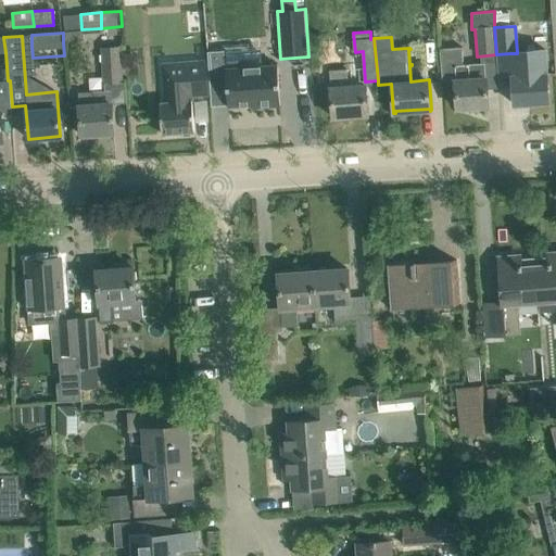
[(119,47),(102,48),(104,84),(122,83),(119,47)]
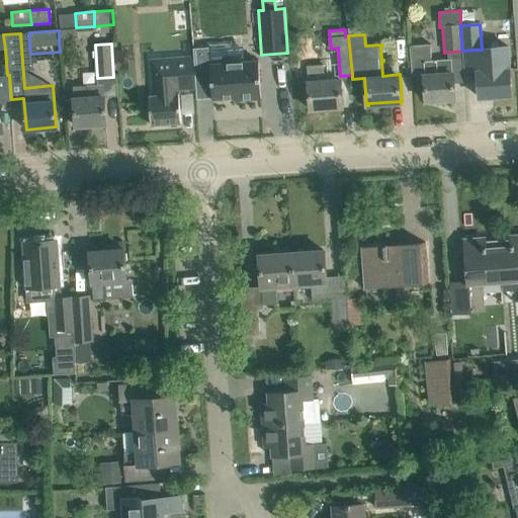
[(432,60),(431,44),(409,46),(412,76),(424,75),(426,101),(455,99),(453,73),(452,59),(432,60)]
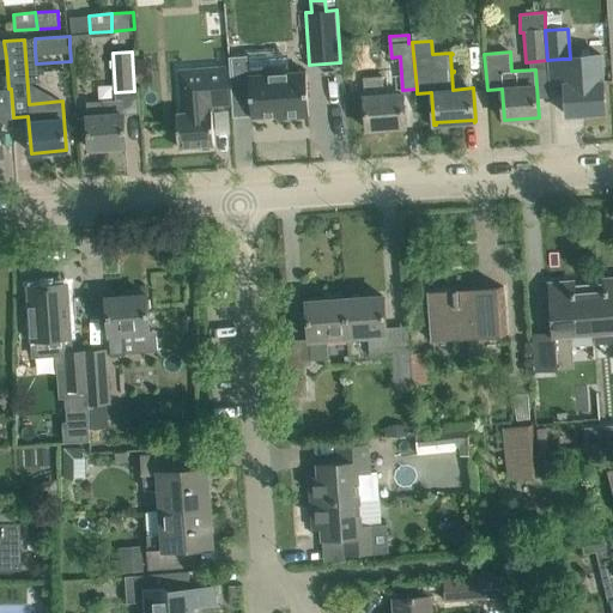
[(230,67),(229,67),(231,95),(250,93),(252,117),(278,115),(278,119),(309,116),(307,72),(250,76),(249,55),(229,56),(230,67)]
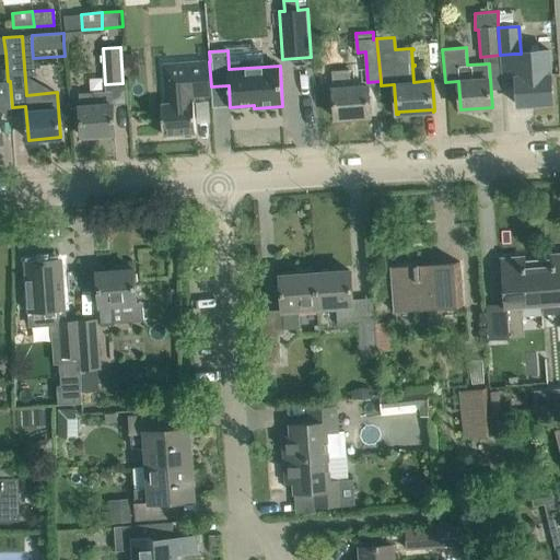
[(549,50),(521,53),(521,54),(514,54),(516,77),(518,105),(553,103),(551,74),(549,50)]
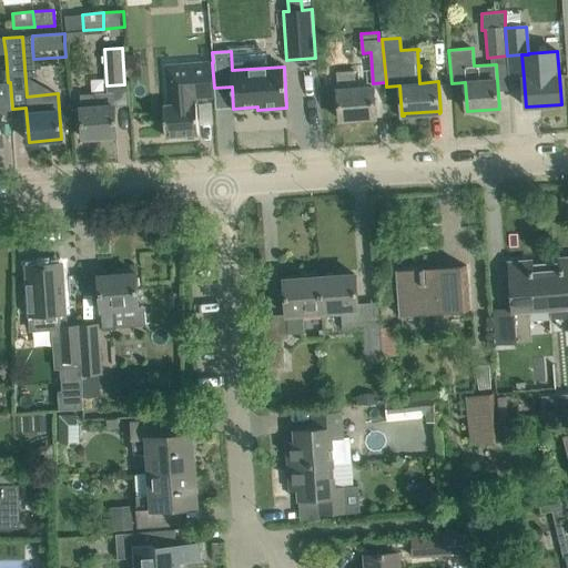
[(168,104),(163,105),(165,137),(199,134),(196,102),(214,101),(214,97),(214,88),(212,62),(178,66),(180,104),(168,104)]
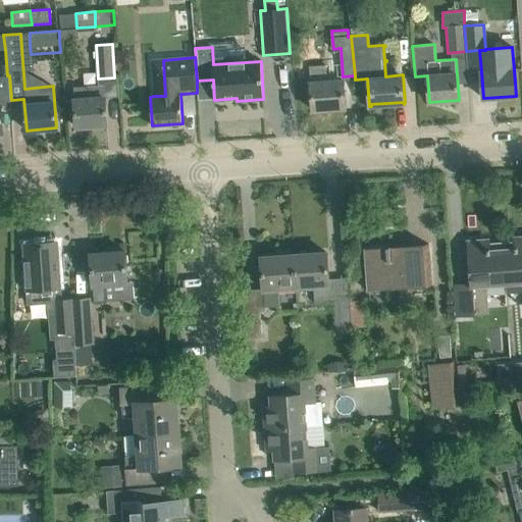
[(344,80),(326,82),(325,64),(309,66),(312,110),(346,108),(344,80)]
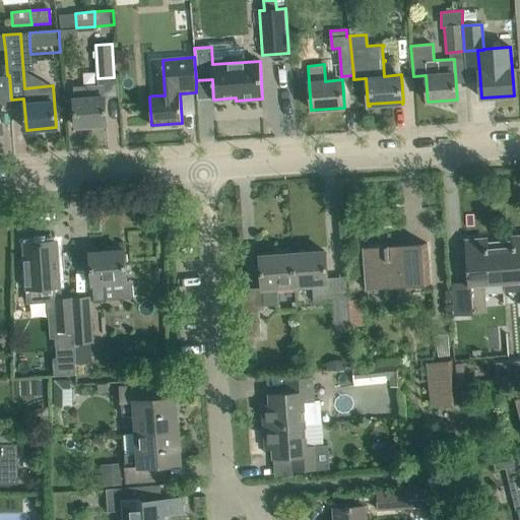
[(10,101),(11,100),(9,75),(7,75),(0,76),(0,131),(3,131),(1,106),(11,105),(10,101)]
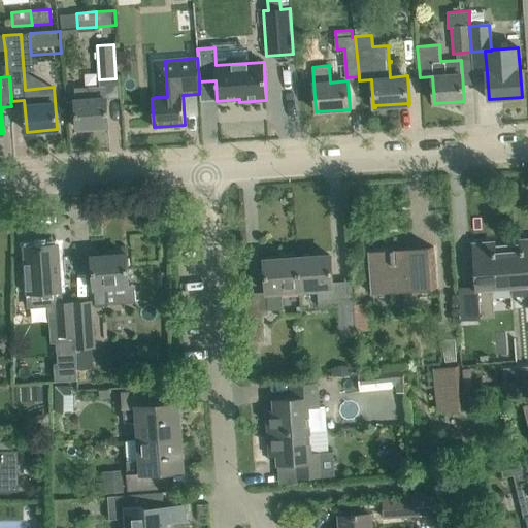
[(109,126),(107,99),(106,99),(106,86),(75,88),(75,101),(77,128),(109,126)]
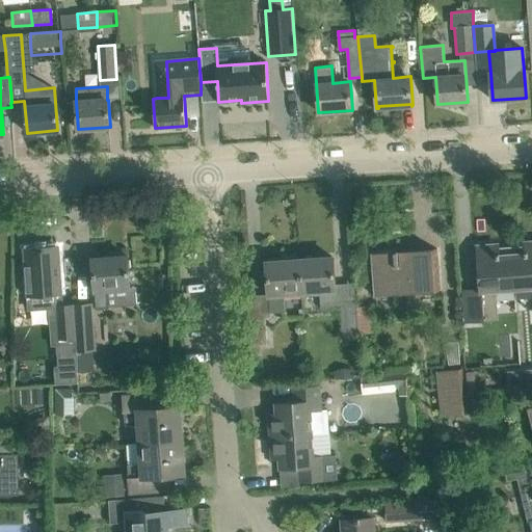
[(513,250),(515,288),(531,286),(531,242),(524,243),(525,249),(513,250)]
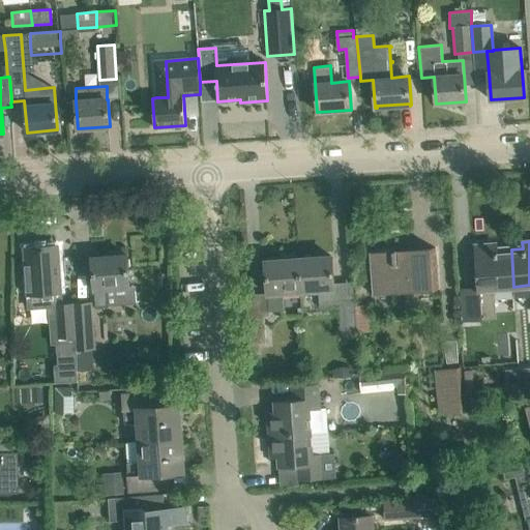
[(513,287),(511,249),(497,251),(496,244),(476,245),(480,294),(465,295),(466,319),(495,317),(493,289),(513,287)]
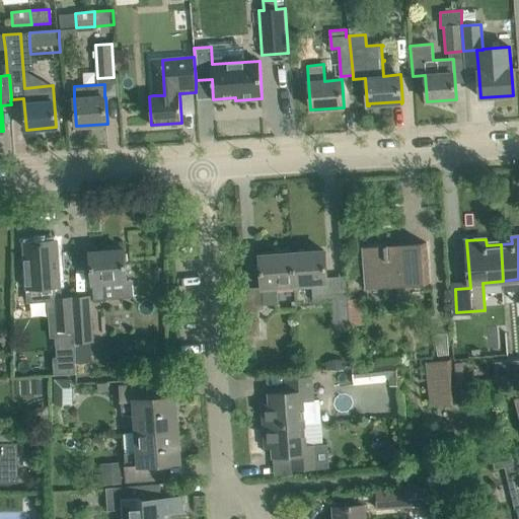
[(57,240),(25,242),(28,288),(28,299),(52,298),(60,297),(57,240)]
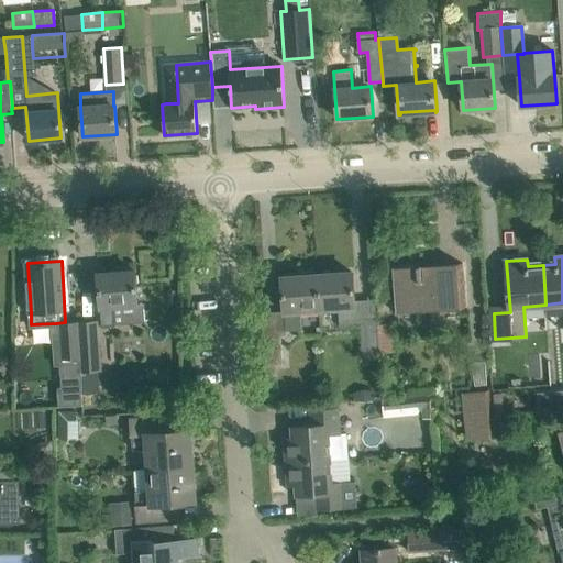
[(420,267),(397,269),(399,306),(432,304),(433,311),(465,308),(462,264),(438,266),(438,271),(421,272),(420,267)]
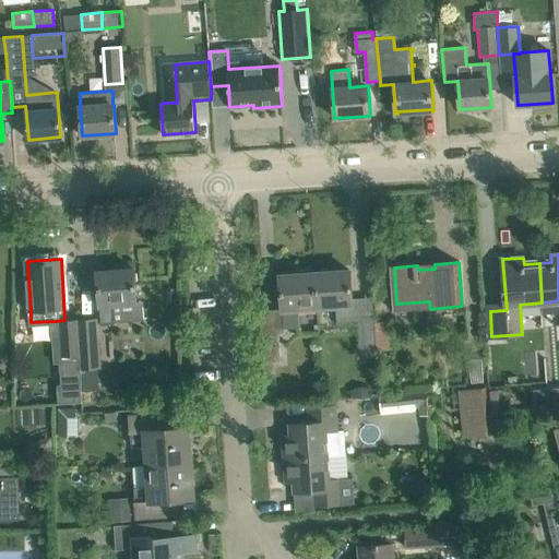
[(142,301),(137,302),(135,282),(138,282),(138,273),(134,273),(134,269),(130,269),(127,264),(115,265),(113,271),(97,272),(100,325),(116,324),(116,322),(144,320),(142,301)]
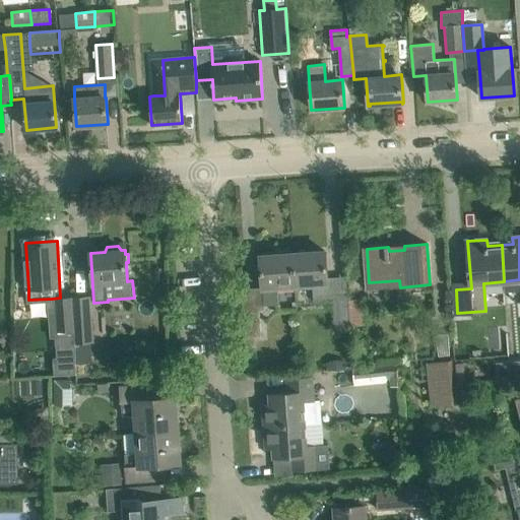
[(315,302),(328,301),(327,283),(328,283),(326,251),(309,253),(306,250),(298,250),(296,253),(294,254),(297,286),(313,284),(315,302)]
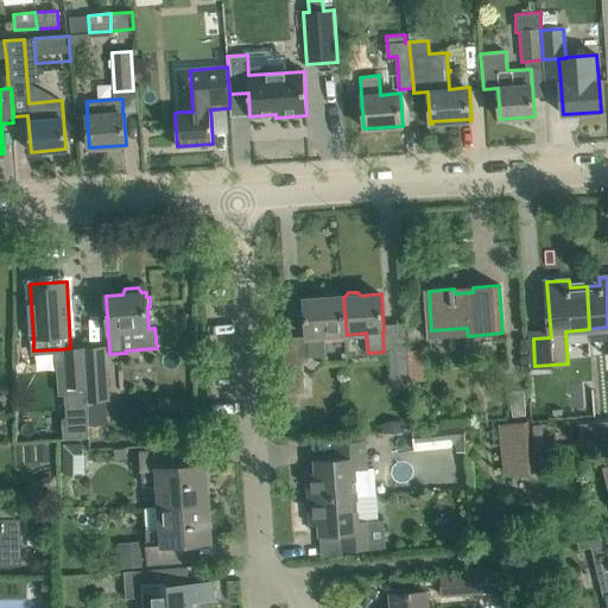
[(347,335),(343,297),(340,297),(336,293),(327,295),(324,298),(304,299),(309,358),(328,356),(325,336),(347,335)]
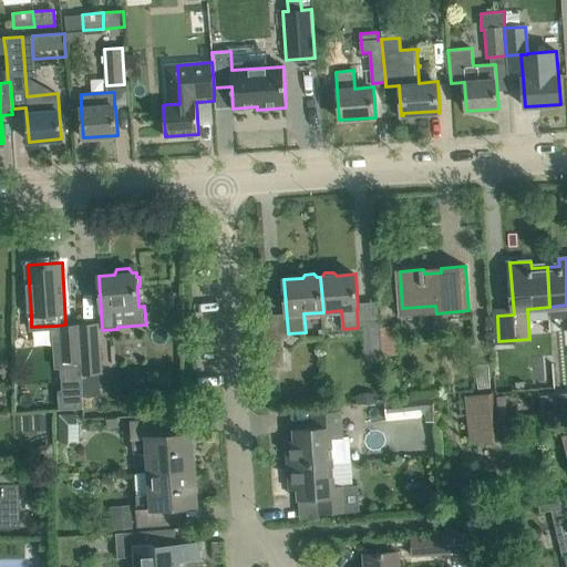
[(383,356),(382,327),(381,327),(380,320),(362,321),(364,362),(383,361),(383,356)]
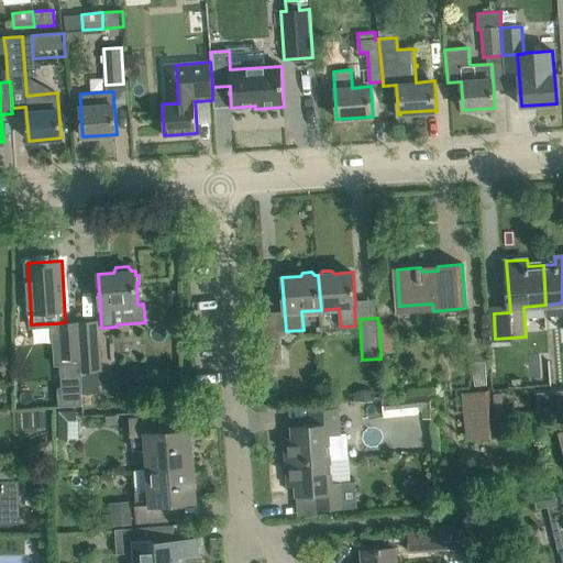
[(79,321),(79,359),(80,365),(83,394),(100,393),(99,372),(102,371),(99,320),(79,321)]
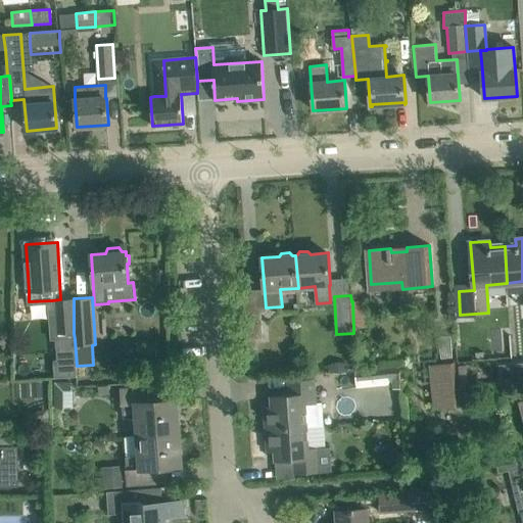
[(53,310),(49,311),(51,340),(56,340),(75,339),(74,333),(74,298),(60,299),(52,300),(53,310)]
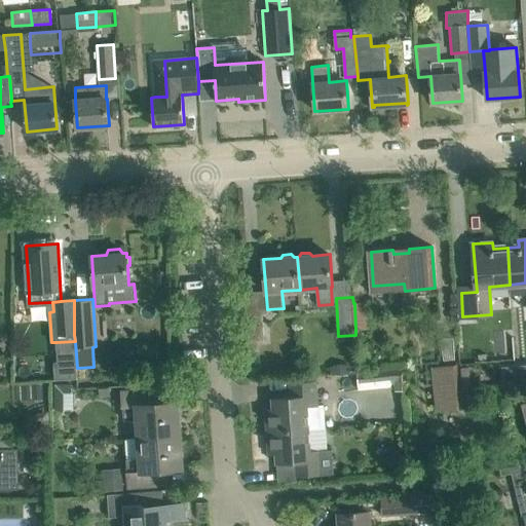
[(354,303),(355,330),(369,329),(367,302),(354,303)]
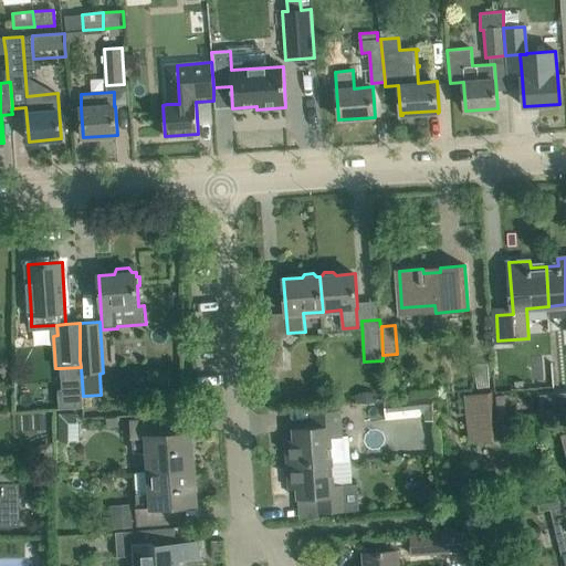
[(283,337),(265,338),(268,367),(271,410),(282,409),(279,367),(285,366),(283,337)]
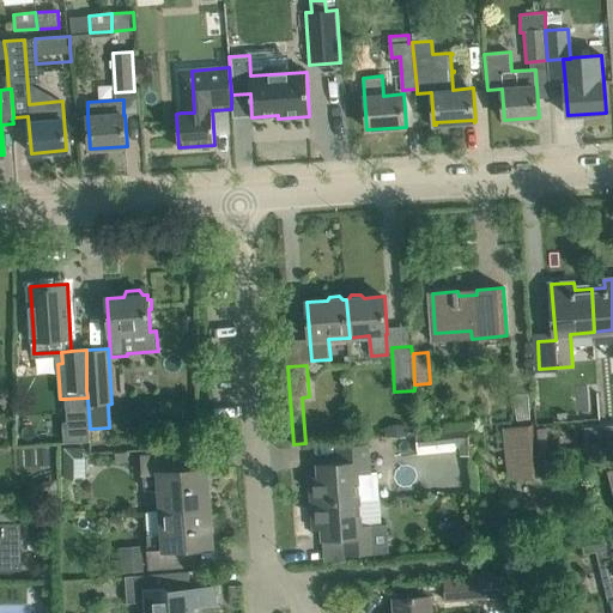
[(539,478),(533,425),(503,428),(508,481),(539,478)]
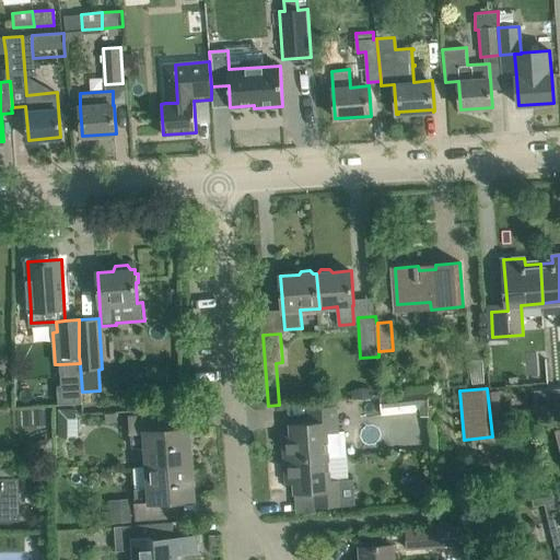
[(559,389),(536,392),(537,410),(559,408),(559,389)]
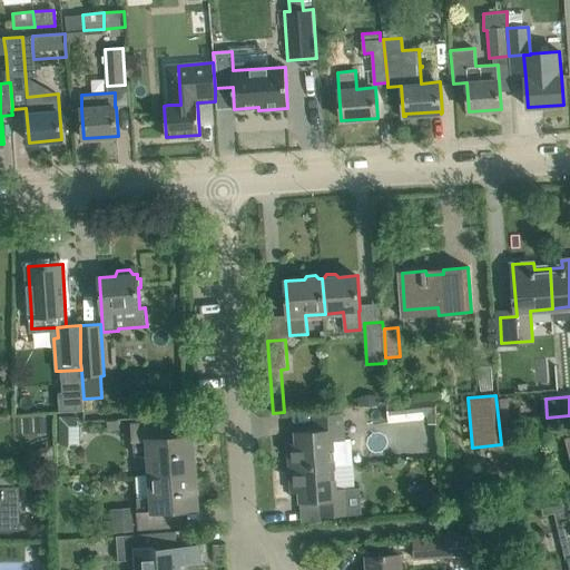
[(439,423),(436,399),(386,403),(387,423),(424,421),(425,414),(428,414),(428,424),(439,423)]
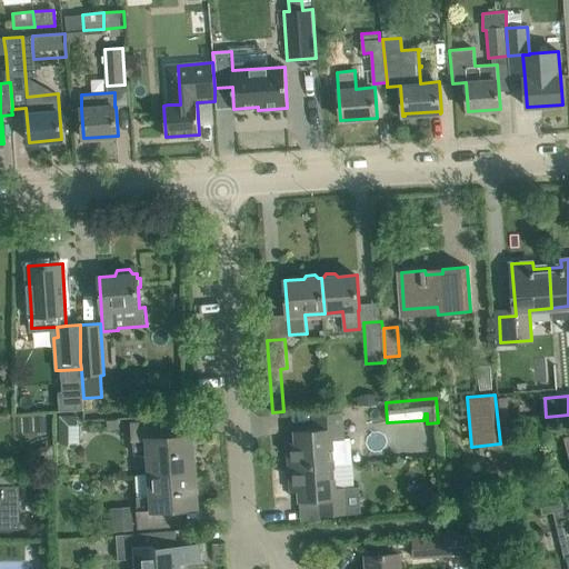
[(351,438),(343,439),(342,412),(313,415),(315,429),(295,431),(295,442),(287,442),(289,467),(335,463),(353,462),(351,438)]
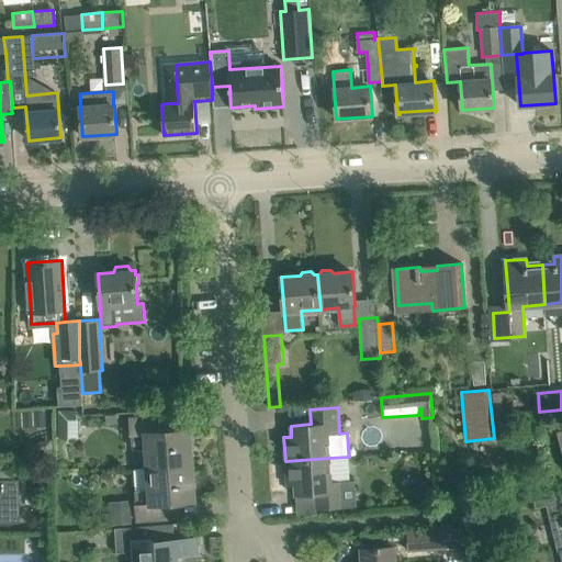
[(66,438),(66,437),(66,419),(76,419),(76,411),(58,411),(58,438),(66,438)]
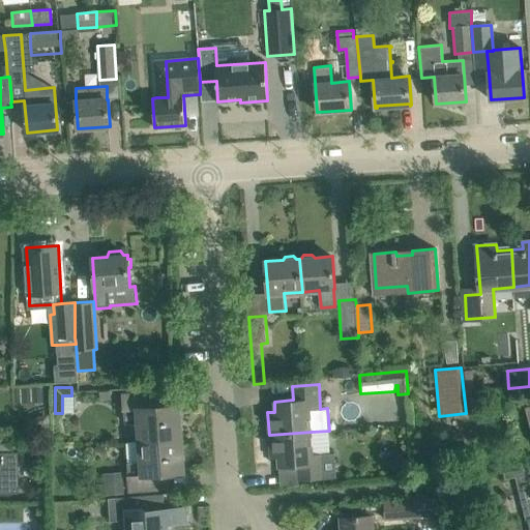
[(110,390),(98,391),(99,400),(111,399),(110,390)]
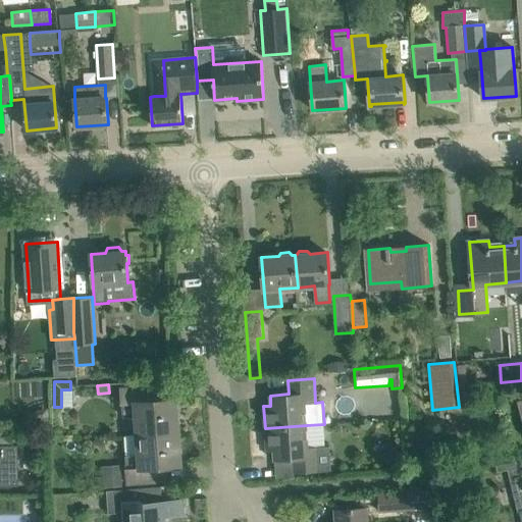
[(176,400),(153,401),(152,386),(121,389),(123,417),(127,416),(137,419),(138,435),(178,432),(176,400)]
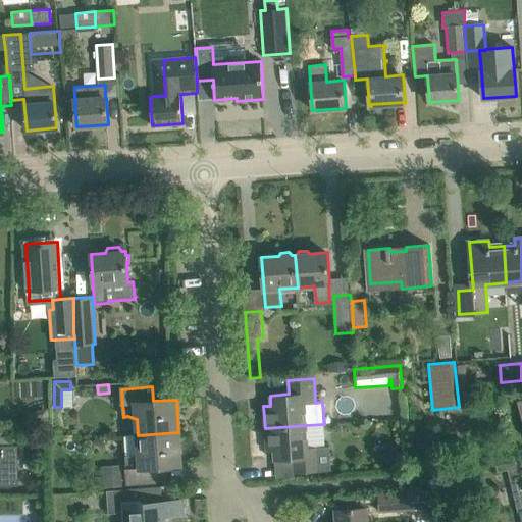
[(28,425),(28,426),(28,432),(49,432),(48,417),(48,415),(41,415),(40,415),(39,415),(38,415),(37,416),(36,416),(35,417),(34,418),(33,419),(32,420),(31,421),(30,422),(29,423),(29,424),(28,425)]
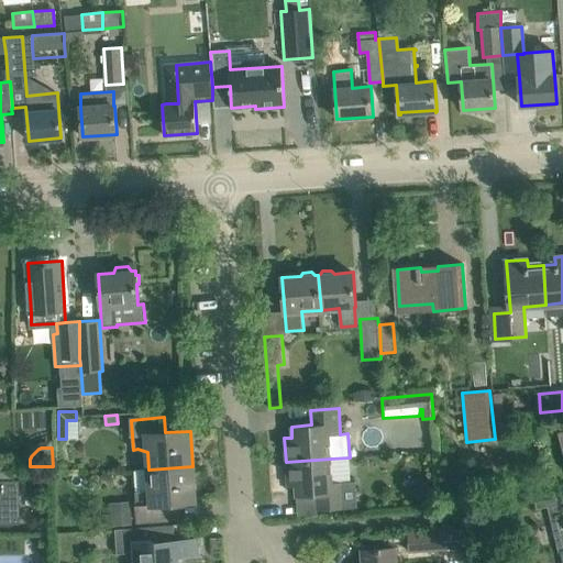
[(331,459),(286,462),(287,486),(296,486),(296,497),(317,496),(318,510),(318,515),(318,517),(343,516),(343,512),(343,511),(357,510),(356,482),(343,482),(332,483),(331,459)]
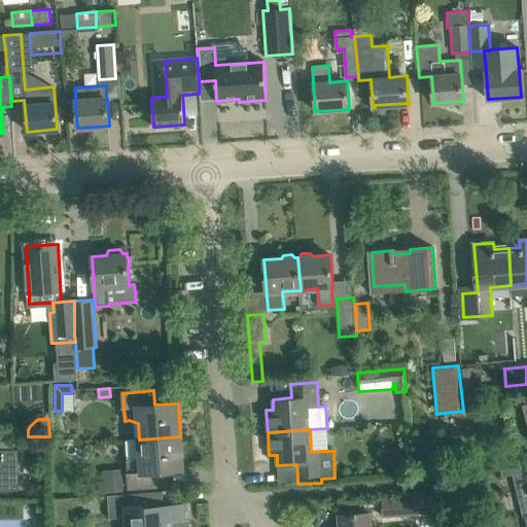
[(132,488),(161,486),(160,471),(182,469),(180,436),(139,440),(125,441),(127,459),(130,459),(132,488)]
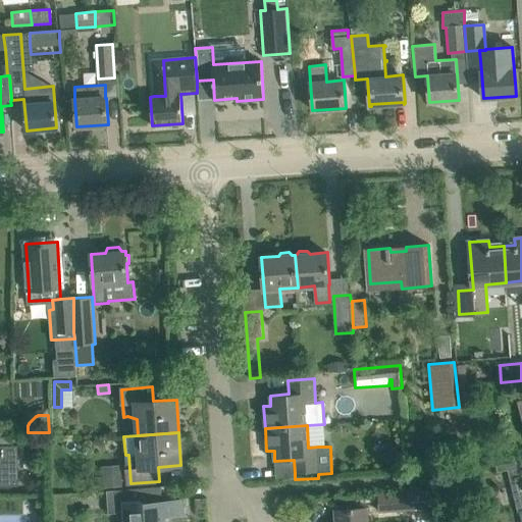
[(393,467),(402,453),(386,442),(377,457),(393,467)]
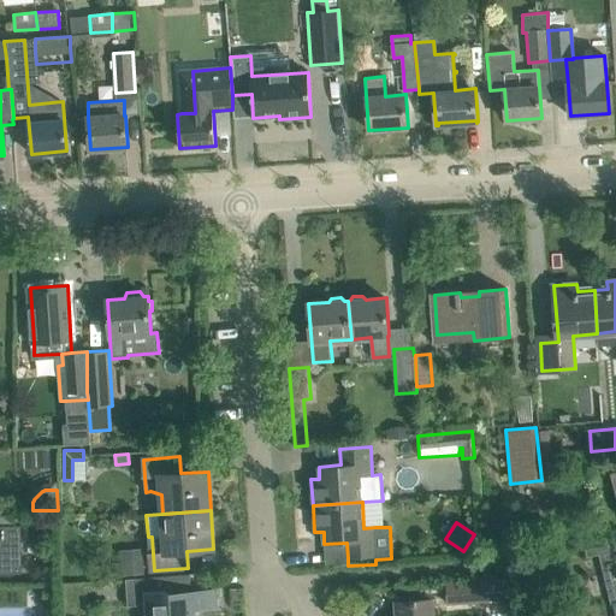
[(0,572),(21,572),(21,526),(0,526),(0,572)]
